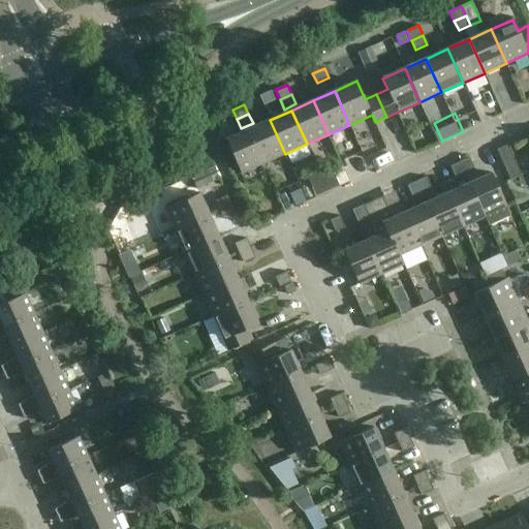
[(270,120),(249,129),(263,163),(285,154),(270,120)]
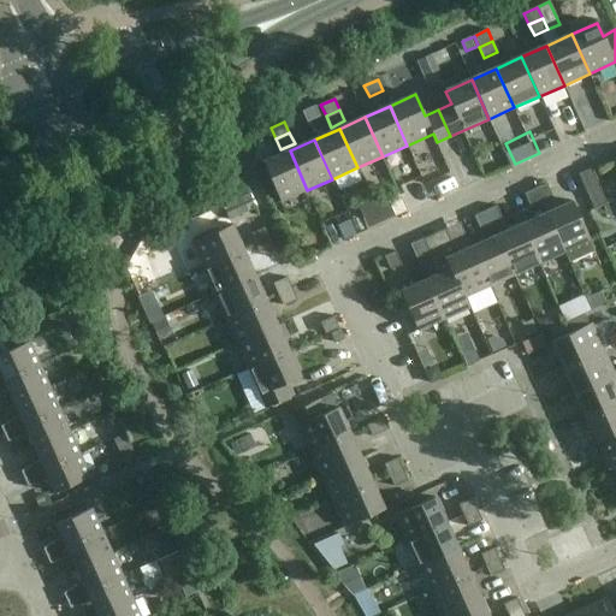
[(307,190),(290,150),(264,163),(282,202),(307,190)]
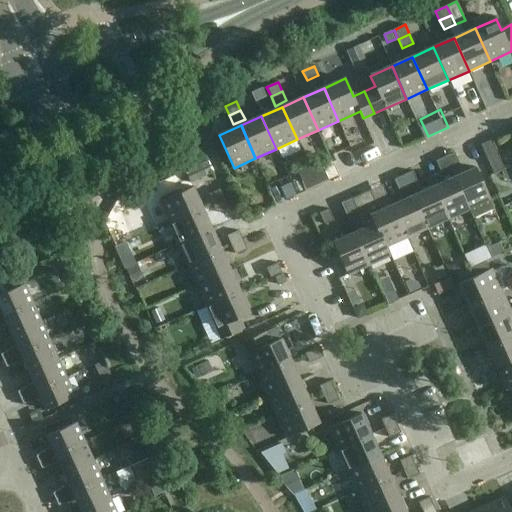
[(492,140),(481,145),(494,174),(505,169),(492,140)]
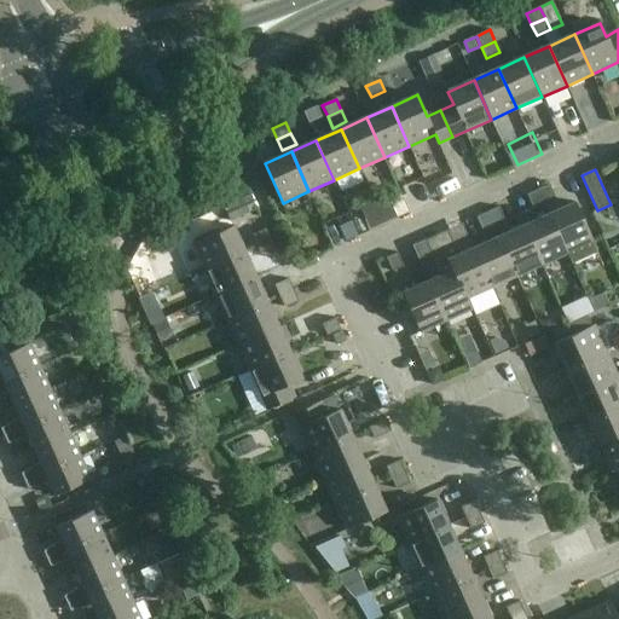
[(538,190),(544,203),(556,198),(550,185),(538,190)]
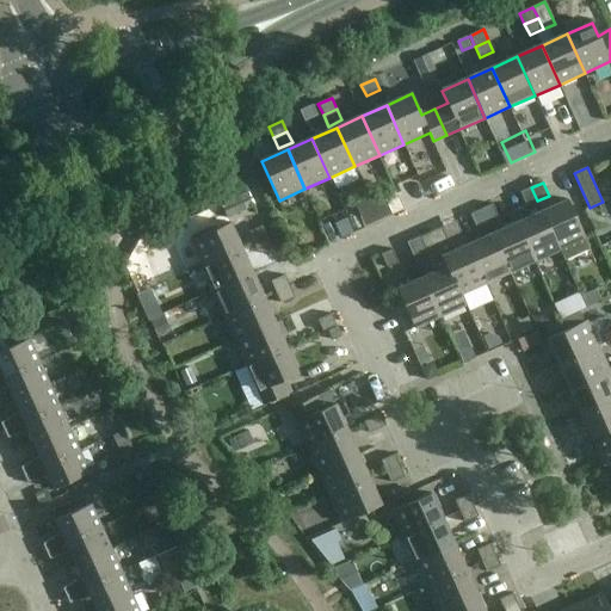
[(370,223),(409,205),(400,185),(360,204),(370,223)]
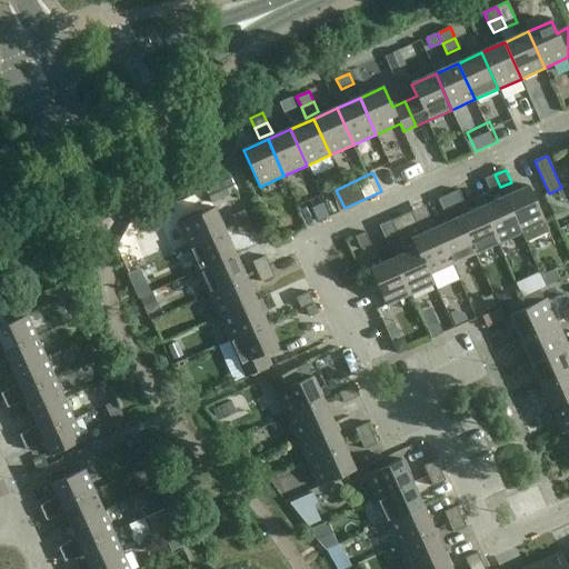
[(500,187),(495,175),(485,179),(490,191),(500,187)]
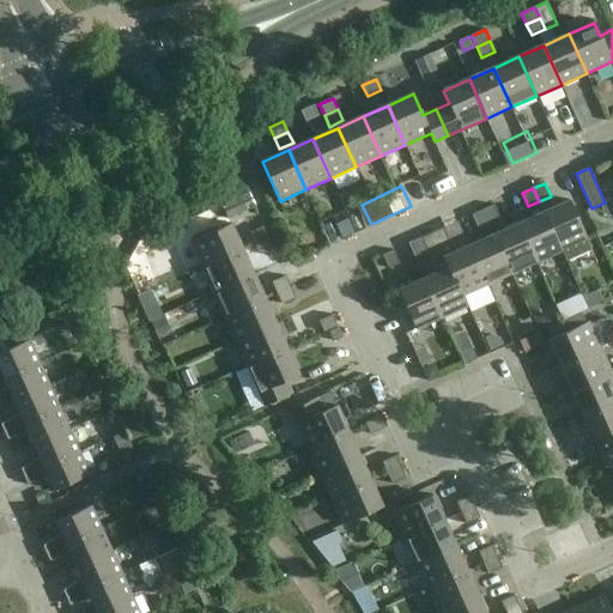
[(211,210),(213,216),(217,223),(254,206),(248,192),(211,210)]
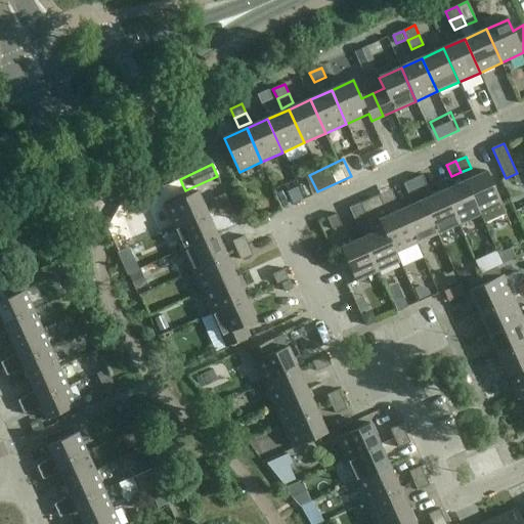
[(487,172),(466,181),(480,215),(481,215),(484,222),(506,213),(487,172)]
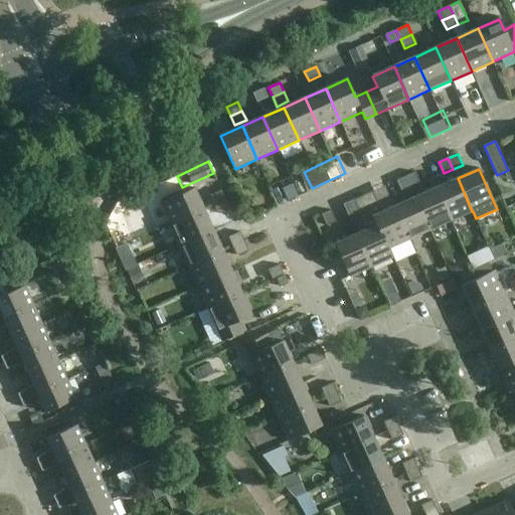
[(406,177),(411,188),(420,184),(415,172),(406,177)]
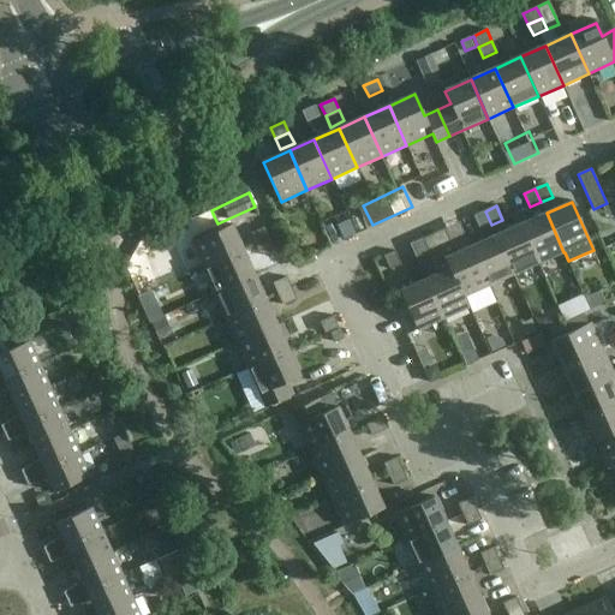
[(491,225),(485,212),(473,216),(479,230),(491,225)]
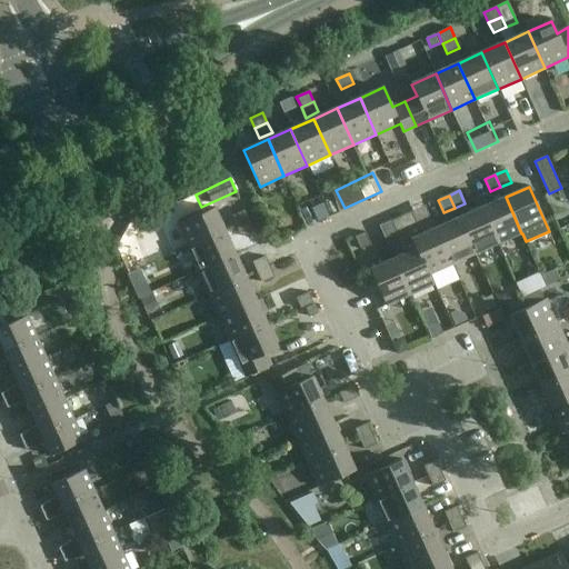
[(498,243),(521,233),(506,197),(482,208),(498,243)]
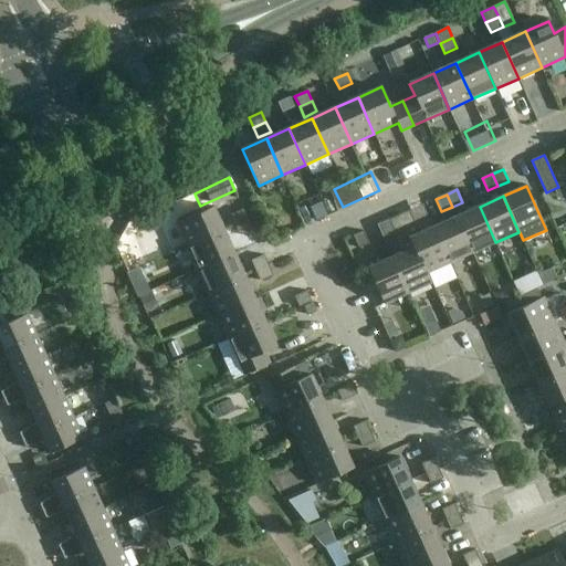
[(188,248),(224,231),(213,207),(177,223),(188,248)]
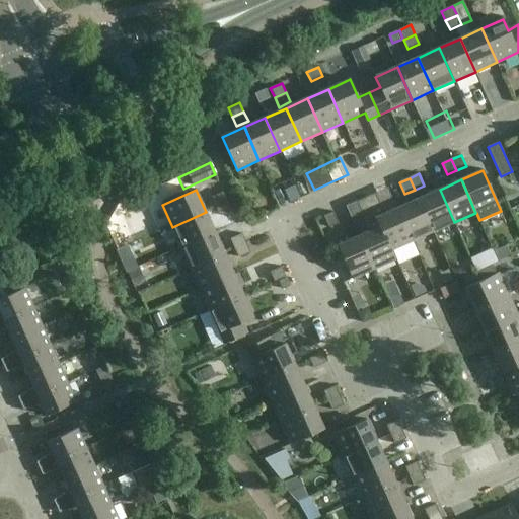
[(440,190),(419,199),(434,232),(454,222),(440,190)]
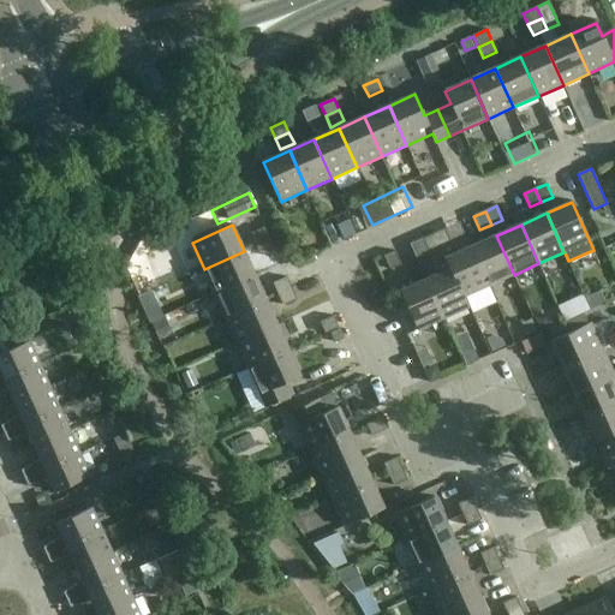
[(269,239),(264,228),(251,234),(256,245),(269,239)]
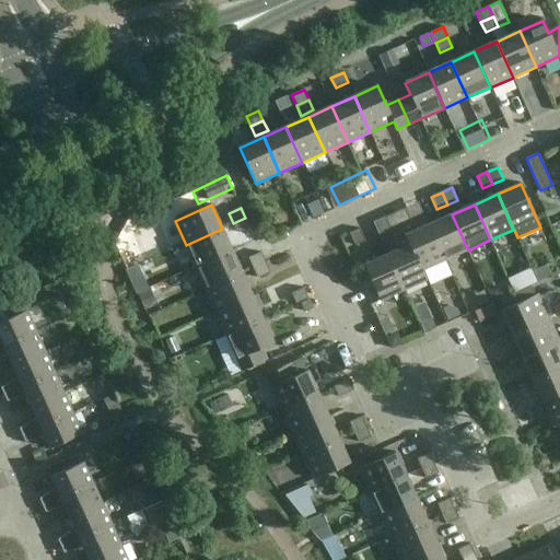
[(395,213),(400,225),(410,221),(405,209),(395,213)]
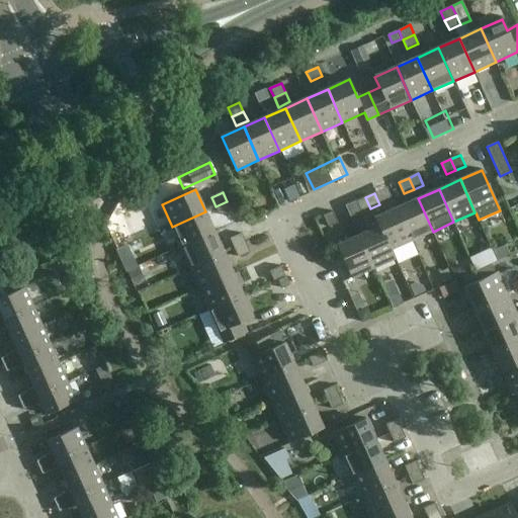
[(370,208),(365,197),(356,201),(361,212),(370,208)]
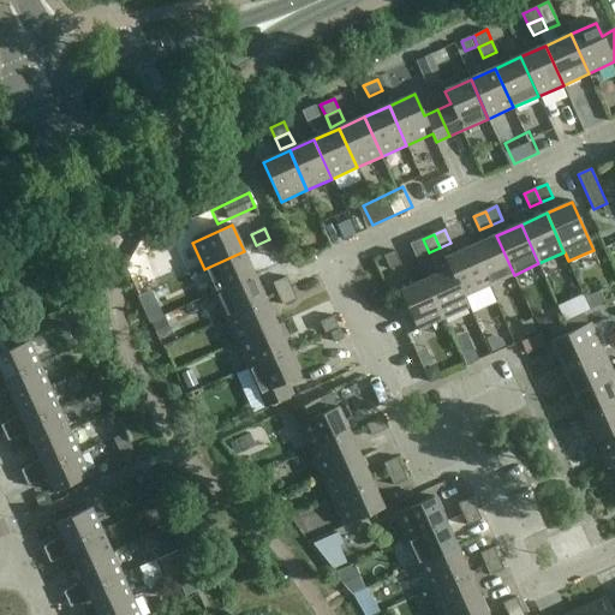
[(471,248),(489,286),(514,275),(496,236),(471,248)]
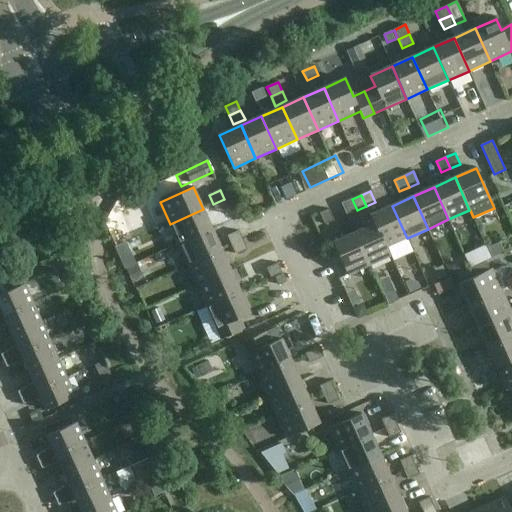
[(224,199),(213,204),(217,213),(229,208),(224,199)]
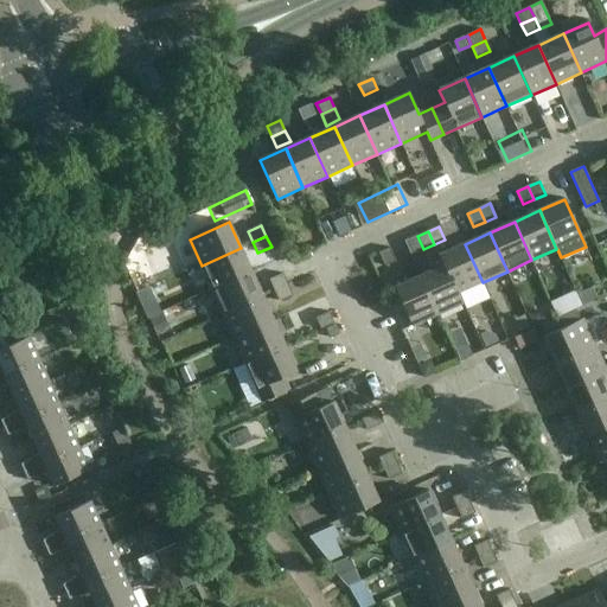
[(443,266),(445,266),(458,294),(459,293),(483,282),(465,244),(439,255),(443,266)]
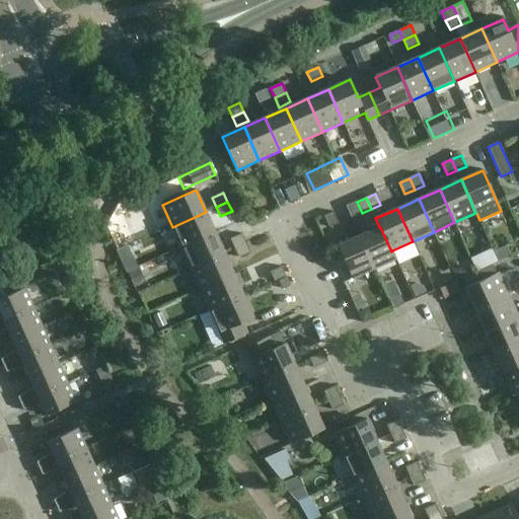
[(206,212),(172,227),(181,247),(215,233),(206,212)]
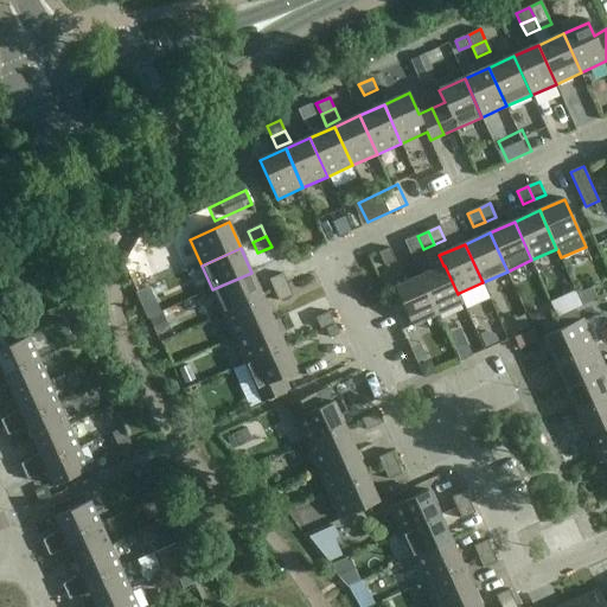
[(396,262),(390,248),(379,254),(385,267),(396,262)]
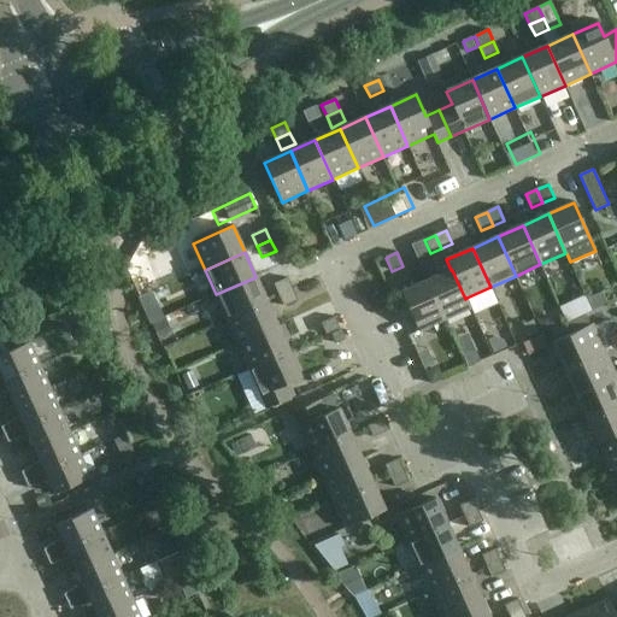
[(451,270),(428,281),(445,321),(471,309),(466,298),(465,299),(452,270),(451,270)]
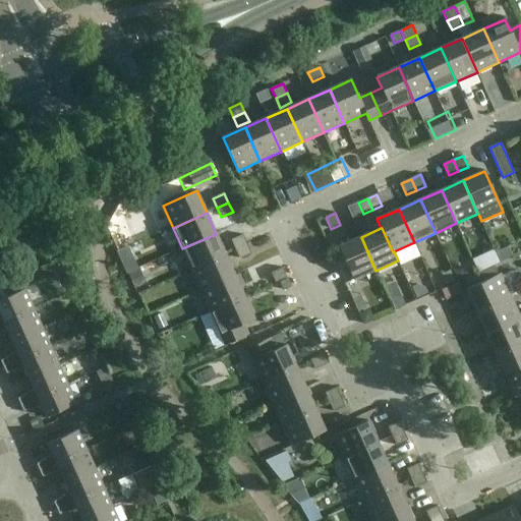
[(192,270),(225,254),(216,234),(182,248),(192,270)]
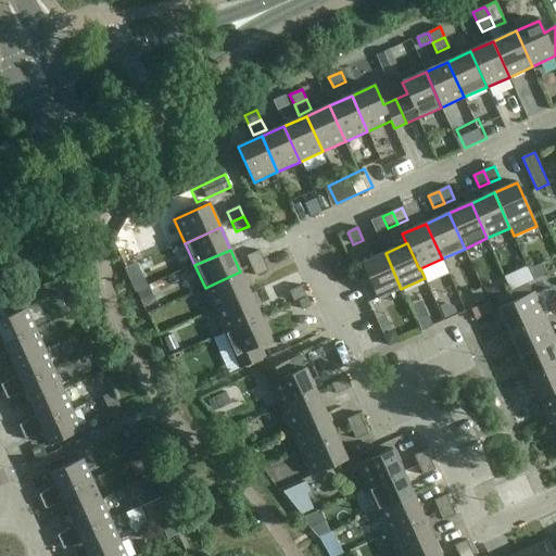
[(264,262),(260,251),(248,256),(252,266),(264,262)]
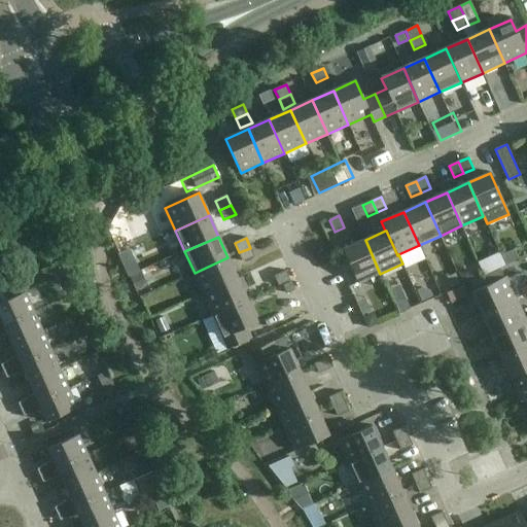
[(380,274),(365,240),(343,250),(358,284),(380,274)]
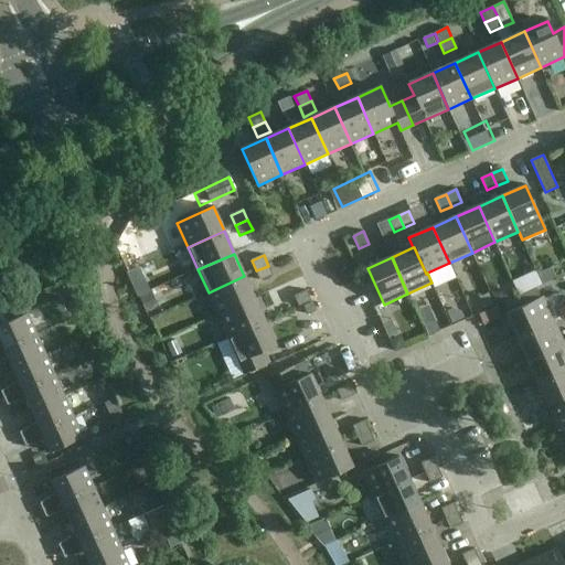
[(268,266),(256,270),(260,281),(273,276),(268,266)]
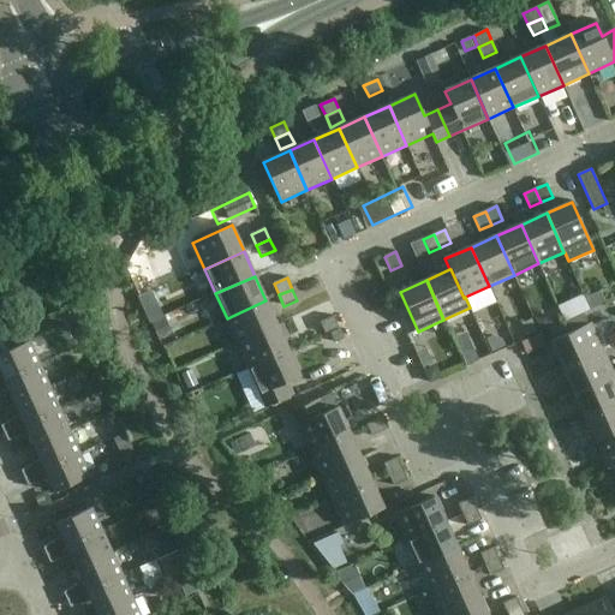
[(266,300),(227,318),(238,344),(278,326),(266,300)]
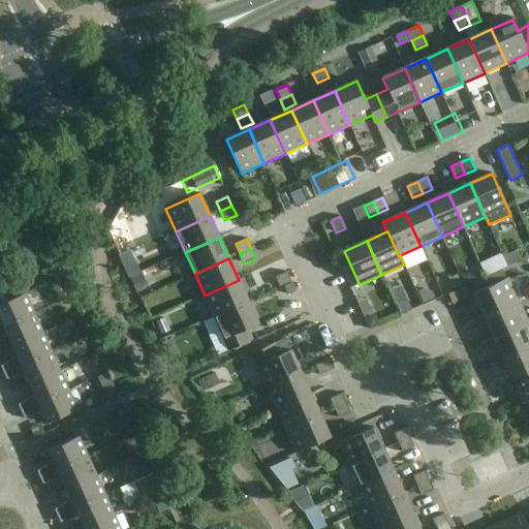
[(291,282),(287,272),(276,278),(280,287),(291,282)]
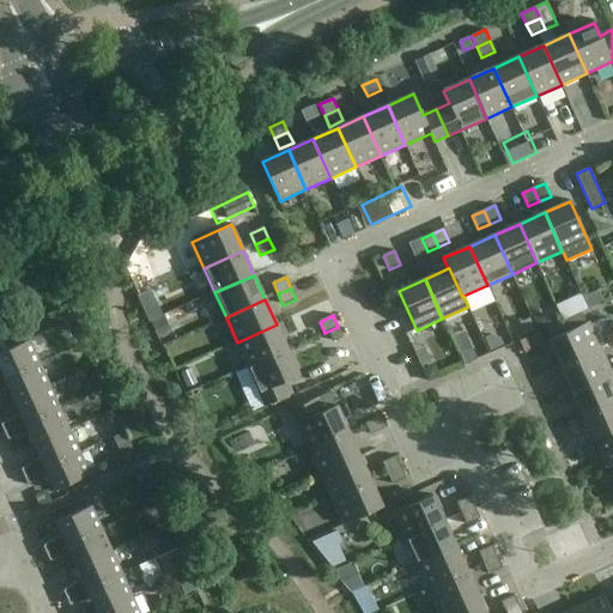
[(550,340),(562,366),(601,349),(589,322),(550,340)]
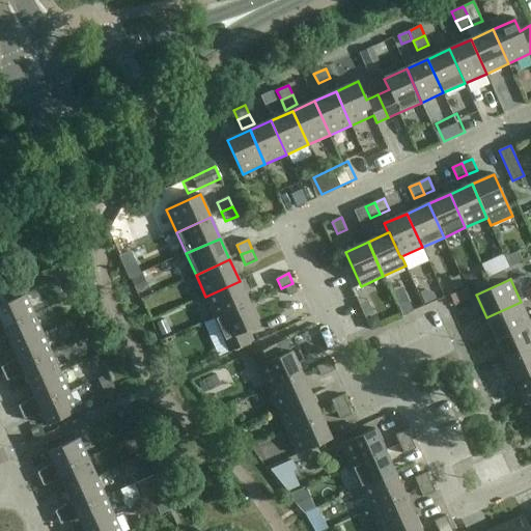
[(216,318),(249,303),(240,281),(205,297),(216,318)]
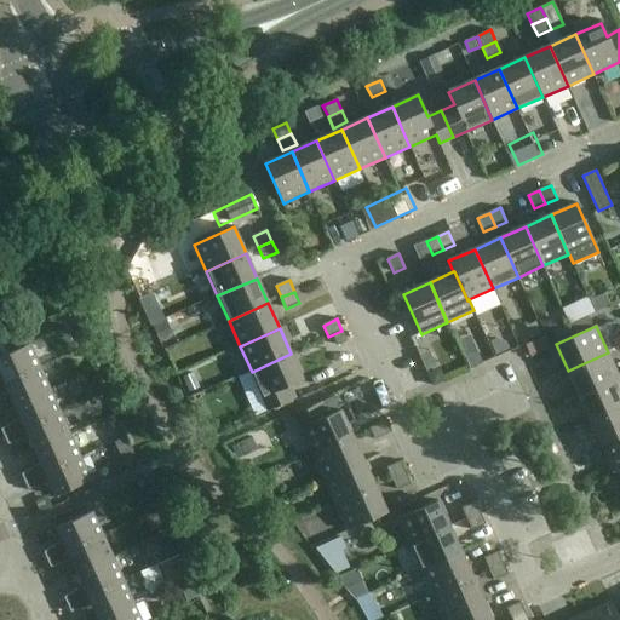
[(0,385),(40,367),(30,344),(0,357),(0,373),(0,385)]
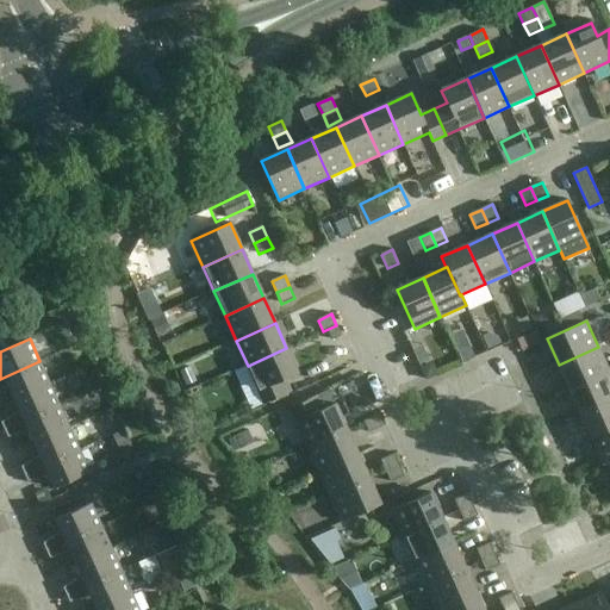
[(559,365),(570,390),(609,372),(598,347),(559,365)]
